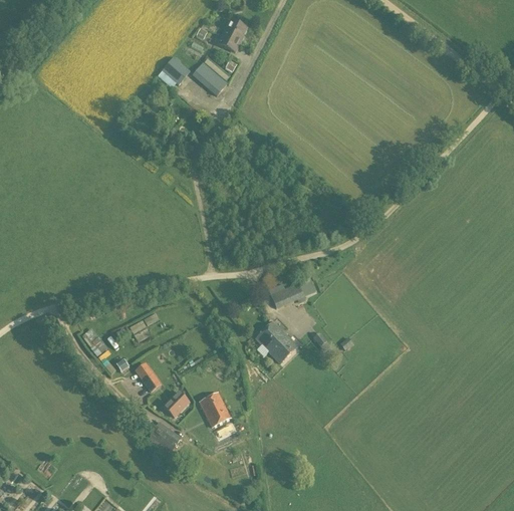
[(235,51),(242,38),(240,37),(246,26),(231,19),(219,43),(235,51)]
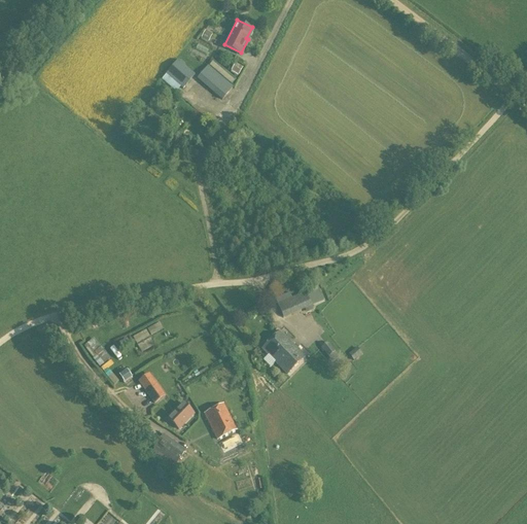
[(205,28),(201,35),(208,39),(212,32),(205,28)]
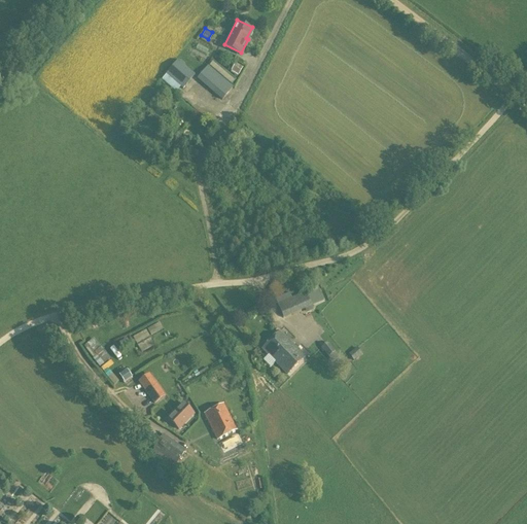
[(182,88),(195,72),(177,58),(165,72),(182,88)]
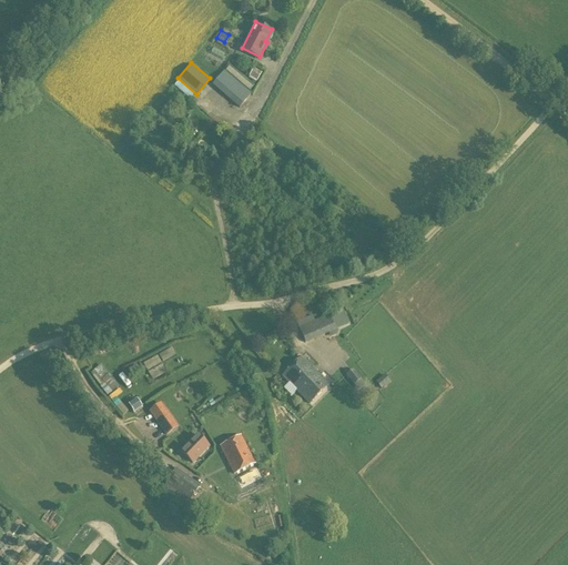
[(253,64),(249,73),(256,78),(261,70),(253,64)]
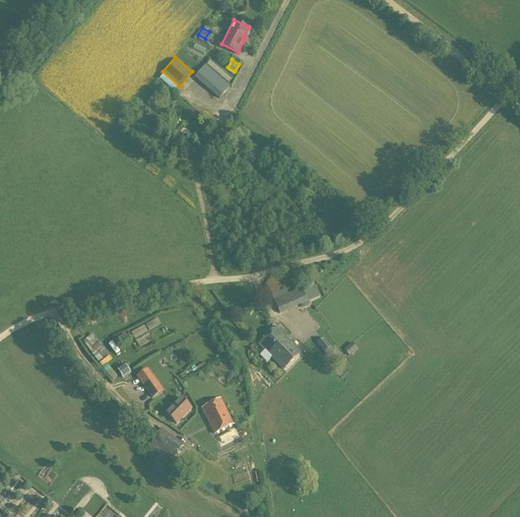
[(219,95),(230,83),(205,62),(194,75),(219,95)]
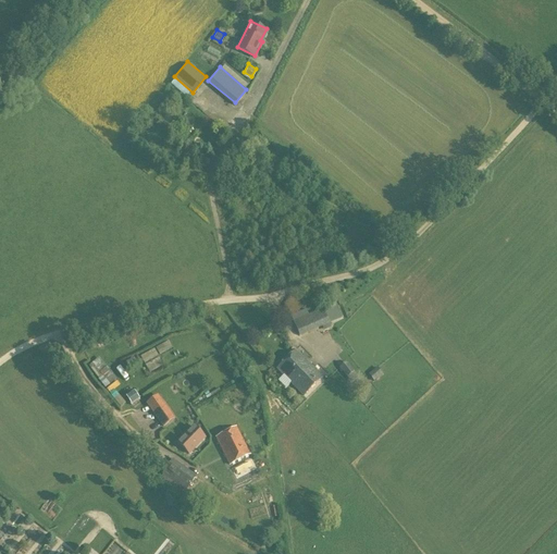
[(323,305),(330,320),(343,315),(336,299),(323,305)]
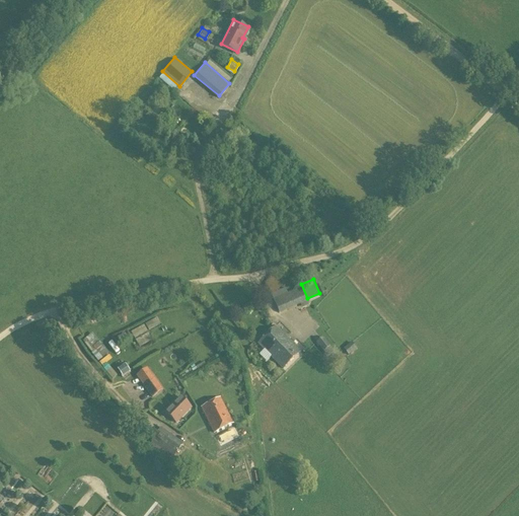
[(279,310),(306,298),(300,285),(273,296),(279,310)]
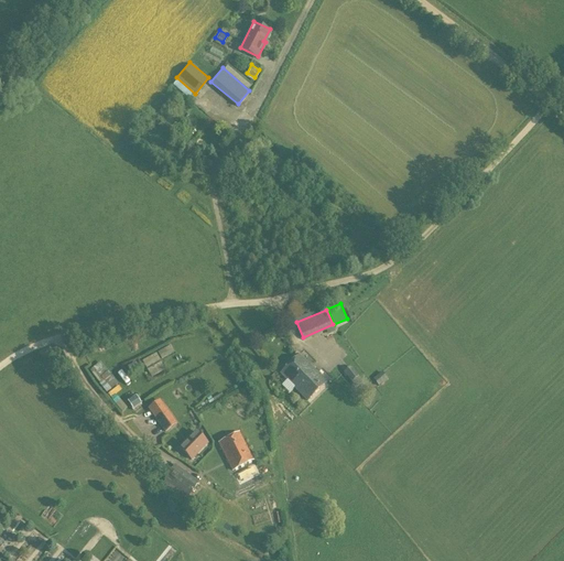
[(144,363),(160,356),(159,354),(174,348),(171,343),(158,348),(159,349),(142,357),(144,363)]
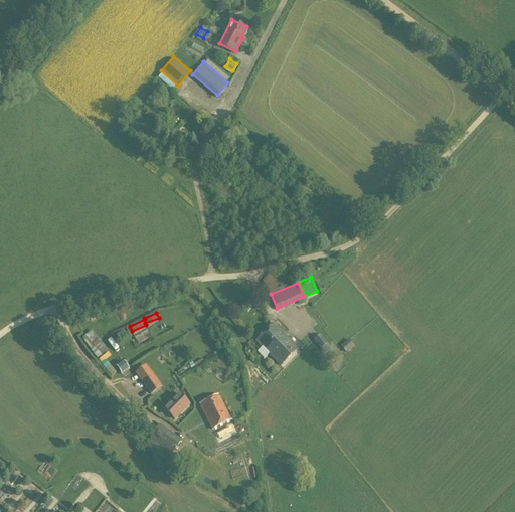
[(268,350),(285,333),(274,321),(256,338),(268,350)]
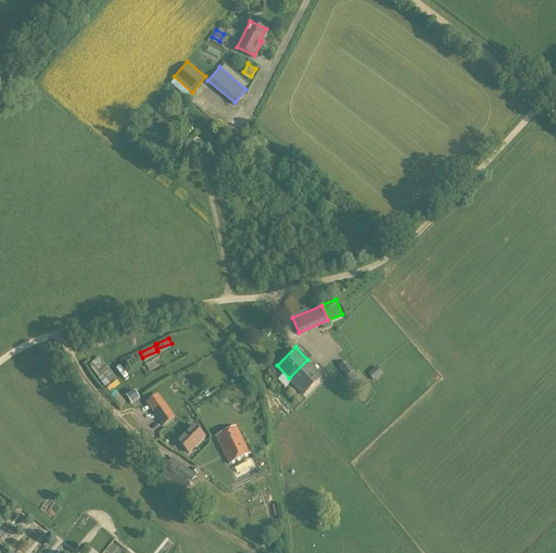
[(150,367),(163,360),(159,353),(146,361),(150,367)]
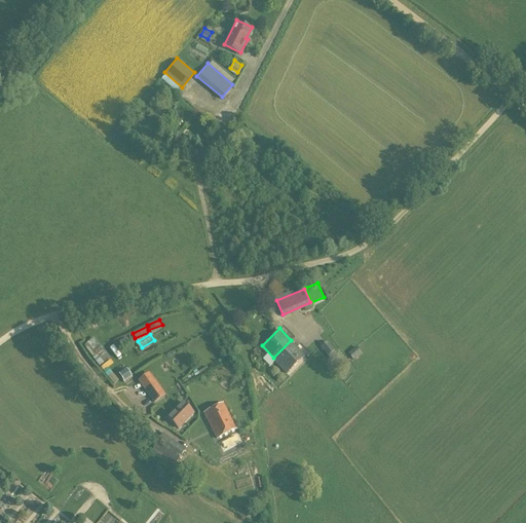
[(98,342),(92,336),(87,340),(92,346),(98,342)]
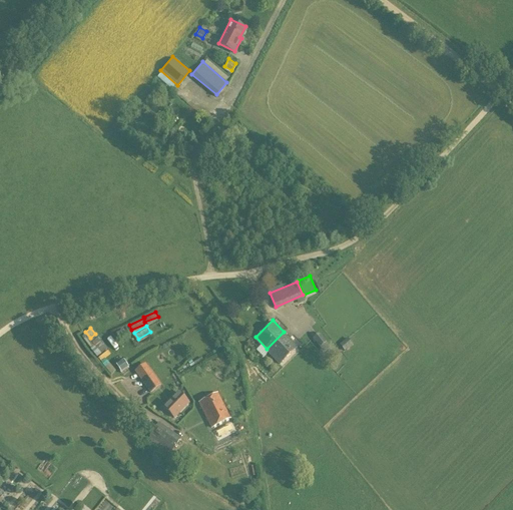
[(320,346),(327,340),(319,331),(312,336),(320,346)]
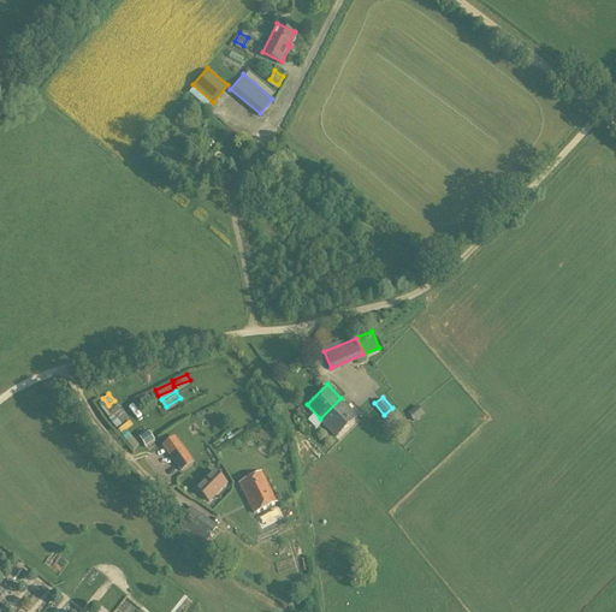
[(341,398),(320,419),(336,434),(356,414),(354,413),(356,410),(351,406),(350,408),(341,398)]
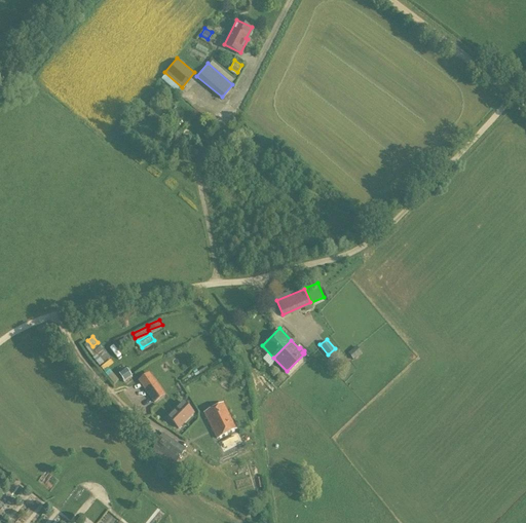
[(353,357),(362,349),(357,344),(348,350),(353,357)]
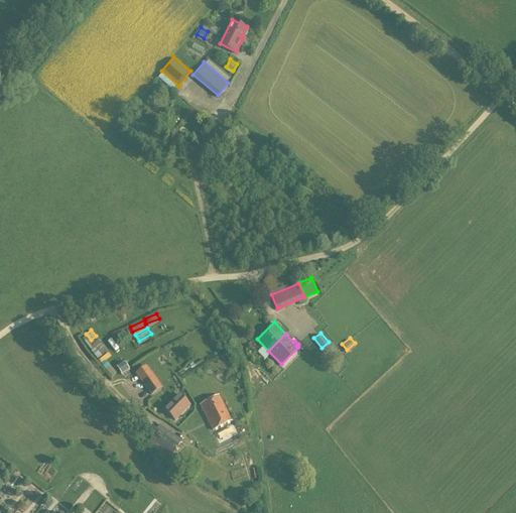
[(125,359),(117,364),(121,372),(129,367),(125,359)]
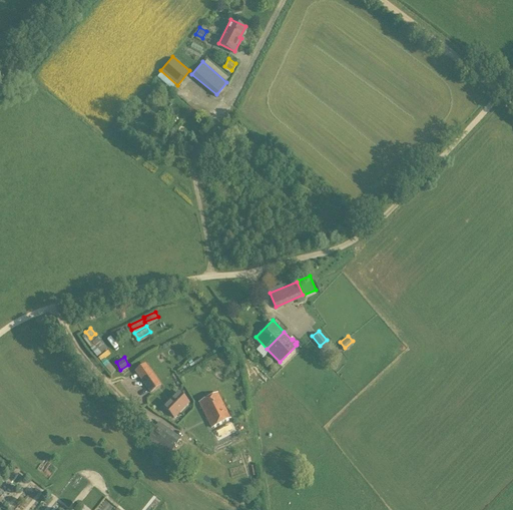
[(144,361),(134,369),(149,391),(160,383),(145,361),(144,361)]
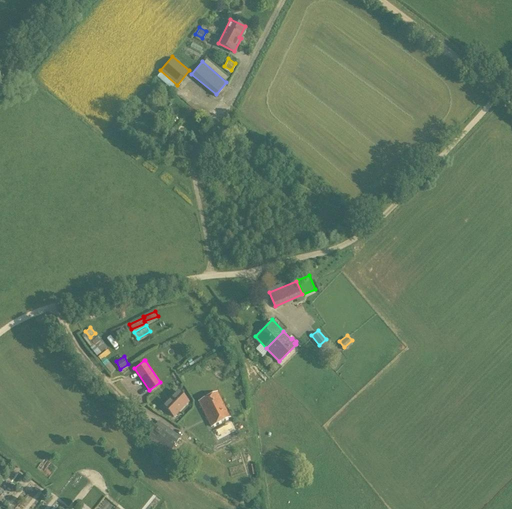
[(174,414),(188,399),(177,389),(163,404),(174,414)]
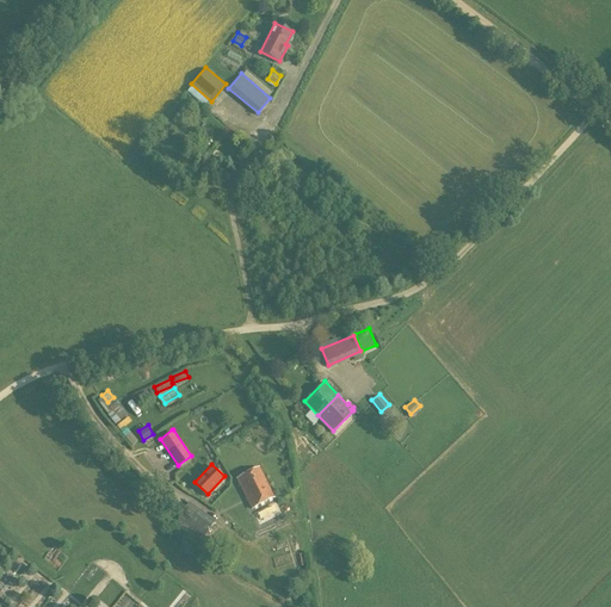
[(252,506),(273,495),(259,465),(236,477),(252,506)]
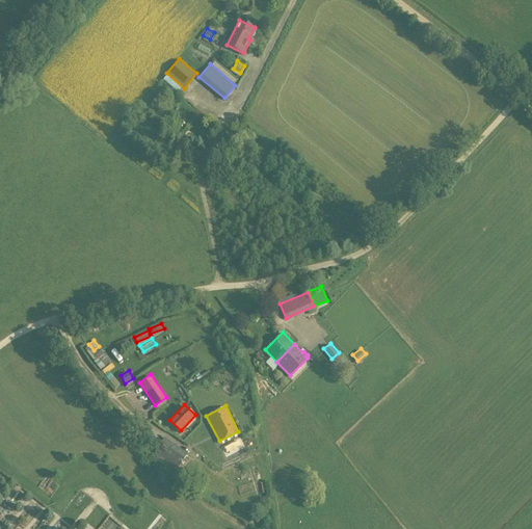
[(177,466),(187,452),(164,437),(155,450),(177,466)]
